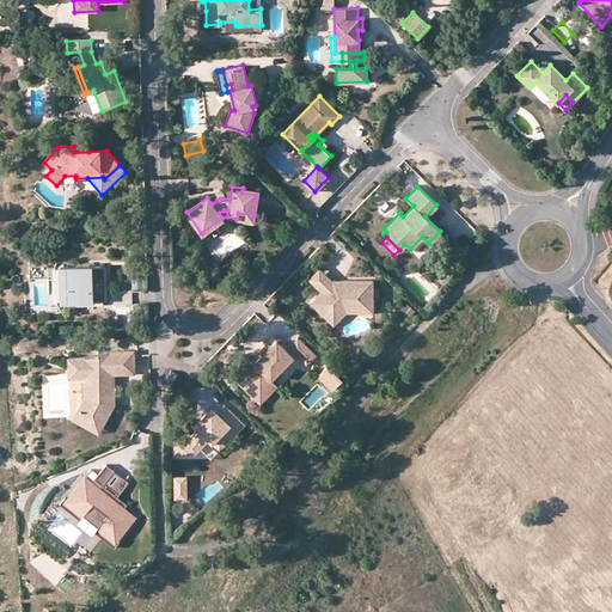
[(422,237),(410,249),(420,259),(432,246),(428,243),(422,237)]
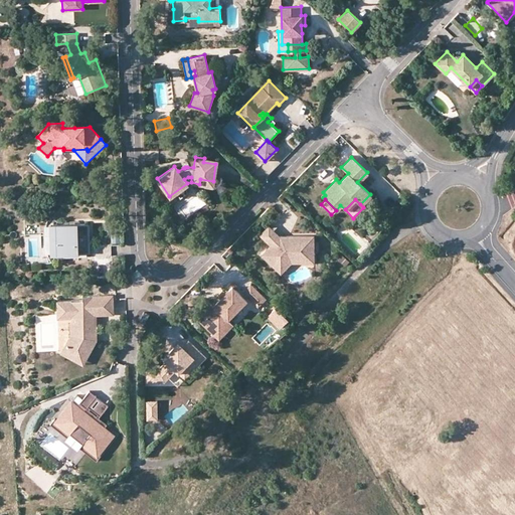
[(55,233),(56,253),(89,252),(88,223),(50,224),(51,231),(53,233),(55,233)]
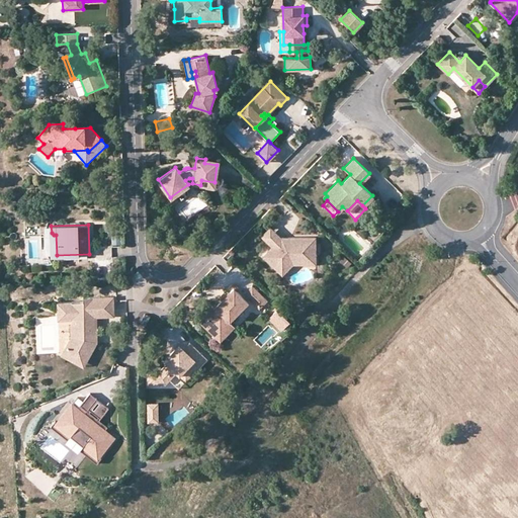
[(272,247),(281,238),(270,227),(261,236),(272,247)]
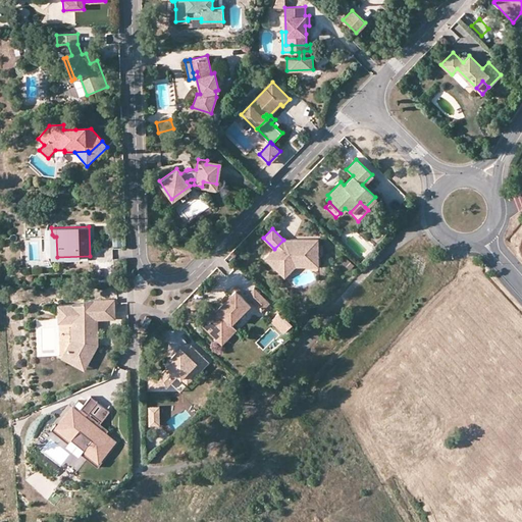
[(286,239),(283,240),(274,249),(265,258),(278,271),(283,266),(286,269),(294,262),(306,262),(306,259),(318,259),(318,239),(290,239),(290,243),(286,243),(286,239)]
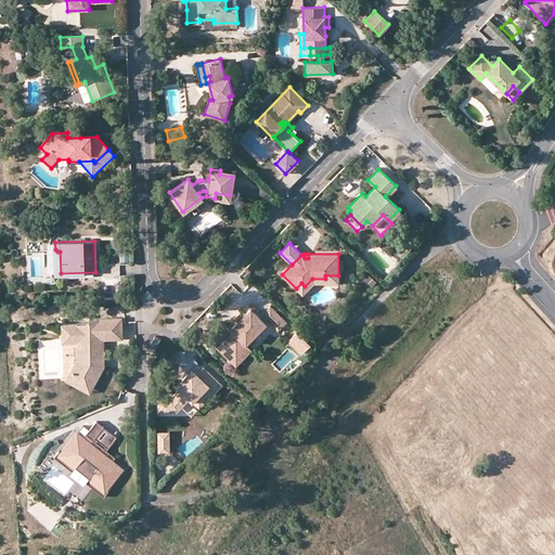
[(312,279),(305,286),(301,283),(296,288),(302,295),(313,283),(338,283),(338,275),(325,275),(325,279),(312,279)]
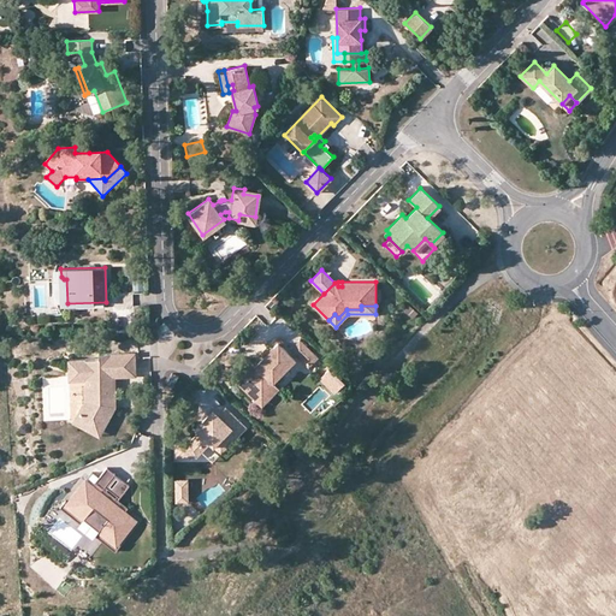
[(416,313),(410,307),(406,311),(413,318),(416,313)]
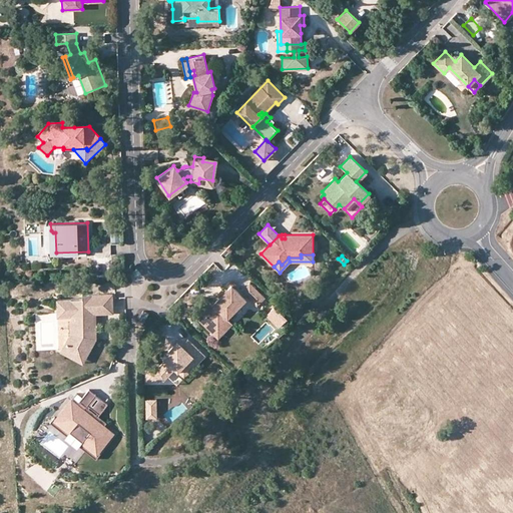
[(249,283),(241,291),(253,302),(255,300),(259,304),(265,298),(249,283)]
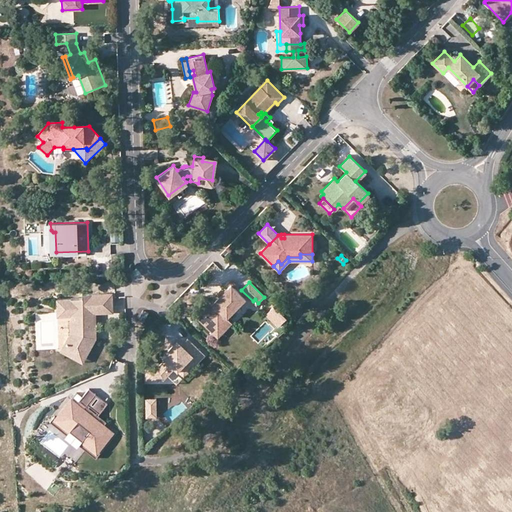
[(245,298),(231,285),(224,291),(219,297),(212,304),(205,311),(200,306),(192,313),(215,335),(224,325),(222,322),(226,317),(245,298)]
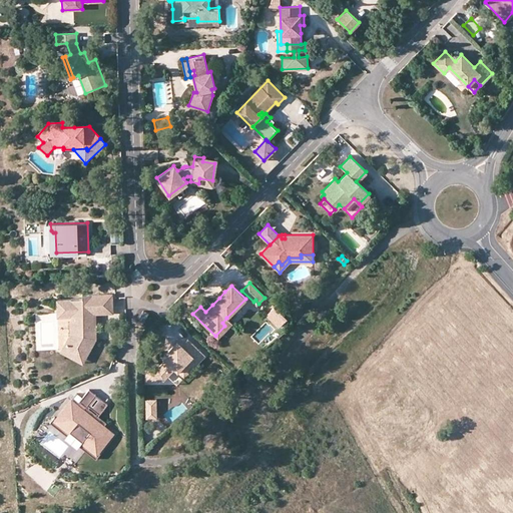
[(219,298),(224,292),(221,289),(216,294),(219,298)]
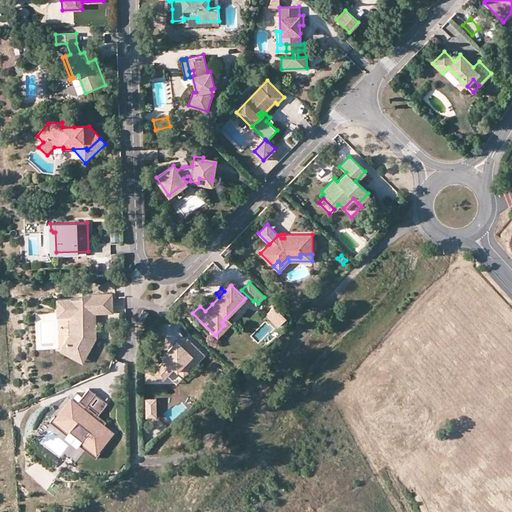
[(92,312),(95,312),(112,312),(112,293),(89,294),(89,298),(82,298),(62,299),(62,316),(76,315),(76,319),(70,319),(71,333),(65,344),(78,352),(82,345),(90,349),(96,338),(95,319),(92,319),(92,312)]
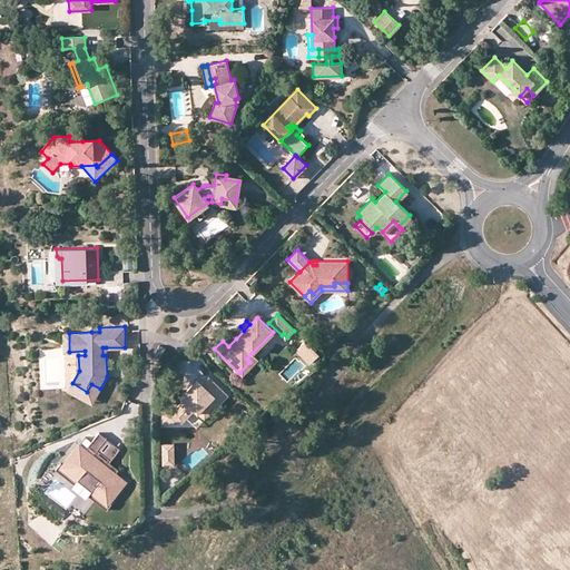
[(231,332),(223,341),(228,346),(236,338),(231,332)]
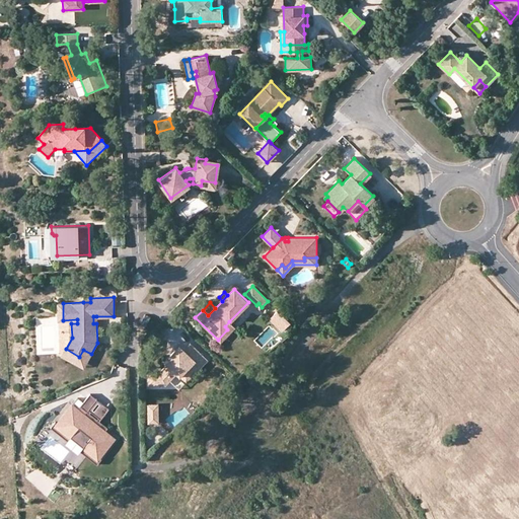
[(150,316),(145,314),(140,323),(146,325),(150,316)]
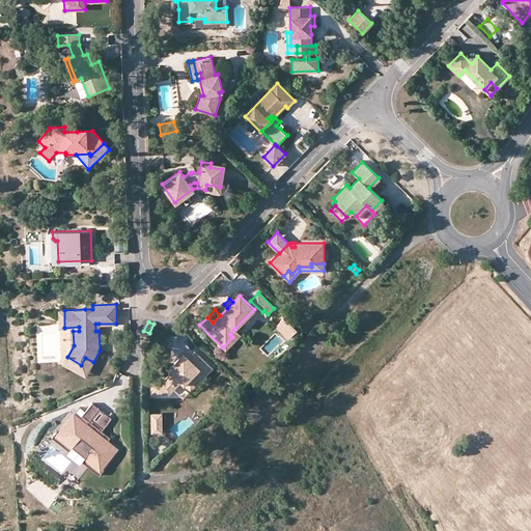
[(296,328),(292,325),(286,332),(289,335),(296,328)]
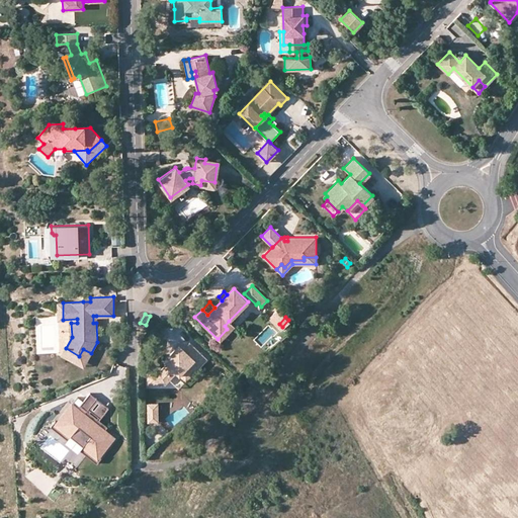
[(225,326),(227,329),(218,339),(220,341),(235,327),(229,321),(225,326)]
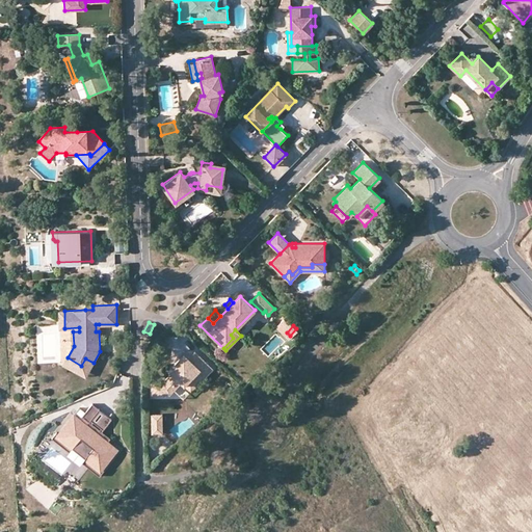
[(188,358),(180,358),(168,370),(173,373),(164,381),(152,381),(152,394),(170,394),(182,382),(187,381),(191,377),(198,383),(212,369),(194,351),(189,356),(188,358)]
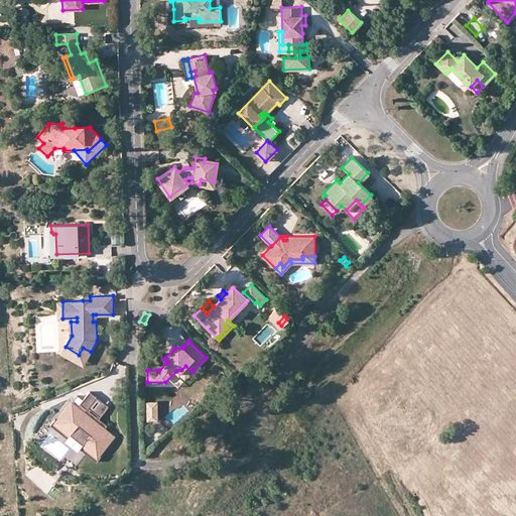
[(84,365),(91,352),(83,348),(79,355),(66,347),(61,354),(84,365)]
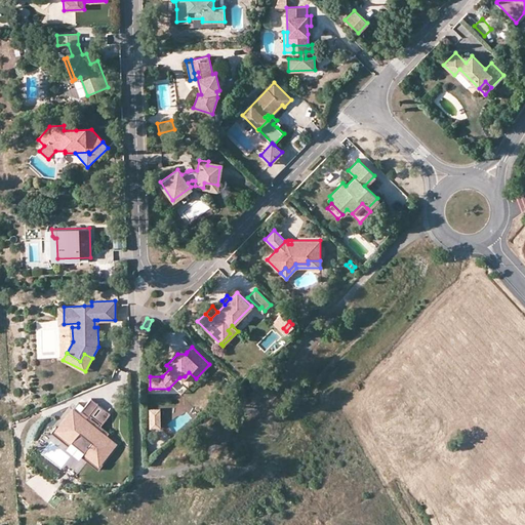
[(189,386),(196,378),(189,372),(185,376),(179,377),(189,386)]
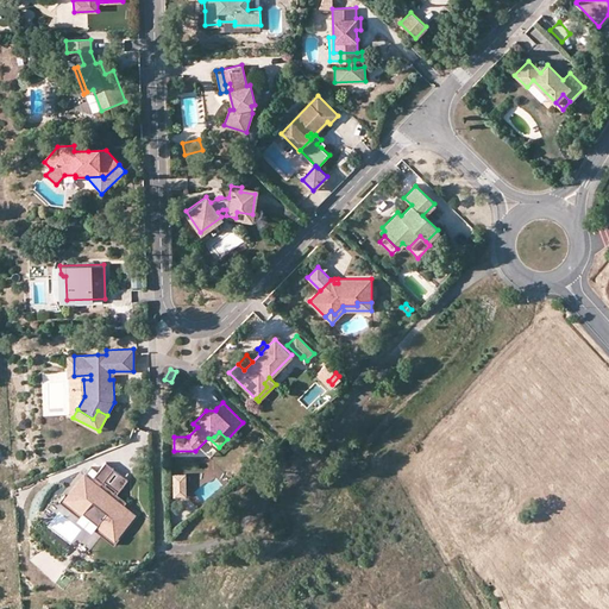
[(101,483),(112,469),(105,462),(93,477),(101,483)]
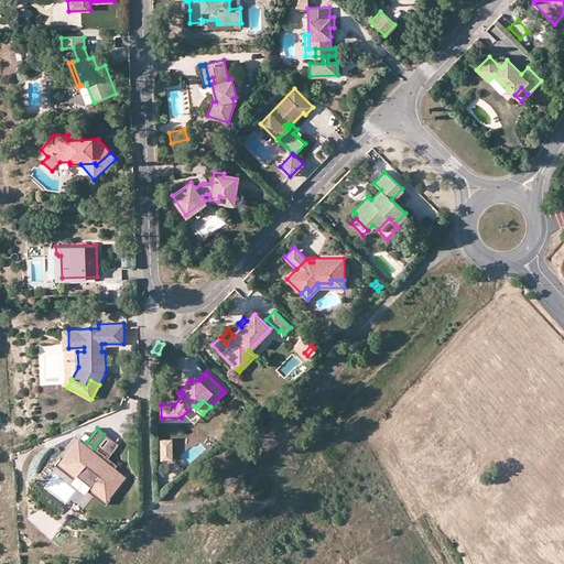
[(110,466),(111,467),(114,464),(100,454),(111,440),(104,434),(94,447),(86,442),(83,445),(91,452),(105,462),(101,466),(107,470),(110,466)]
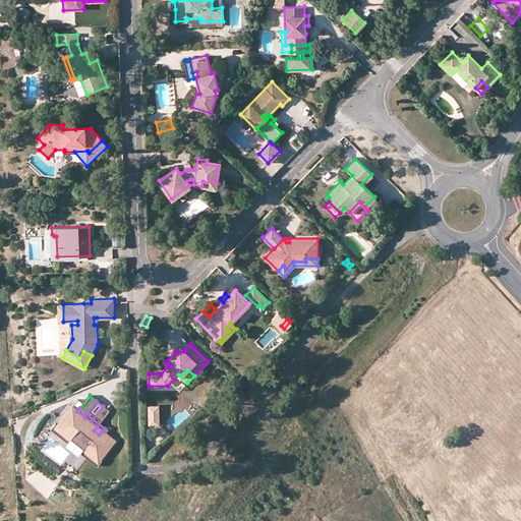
[(148,405),(148,425),(158,425),(158,405),(148,405)]
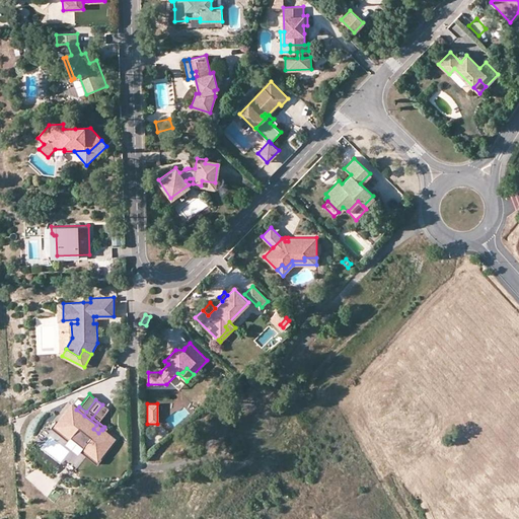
[(98,433),(93,429),(96,425),(84,416),(76,410),(71,405),(56,425),(69,436),(71,437),(74,437),(82,443),(82,447),(97,458),(114,439),(101,429),(98,433)]
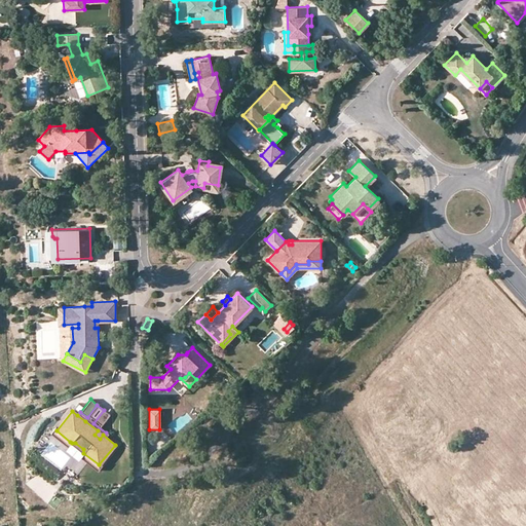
[(85,453),(83,453),(83,449),(75,443),(72,443),(70,442),(65,447),(80,459),(85,453)]
